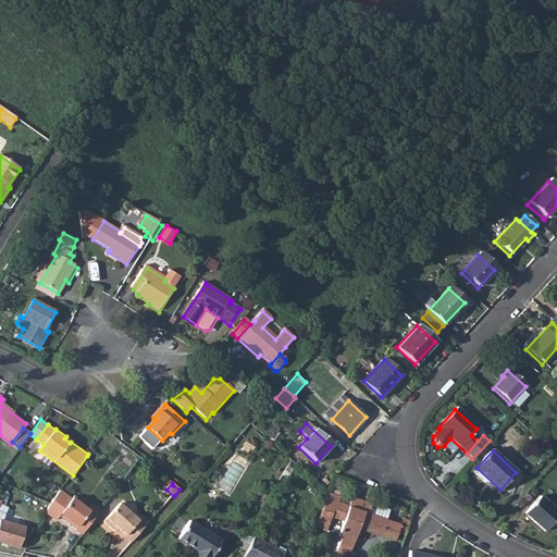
[(76,530),(84,535),(100,514),(93,507),(90,510),(82,504),(83,502),(75,496),(73,499),(61,491),(51,505),(48,510),(47,512),(57,520),(61,516),(77,528),(76,530)]
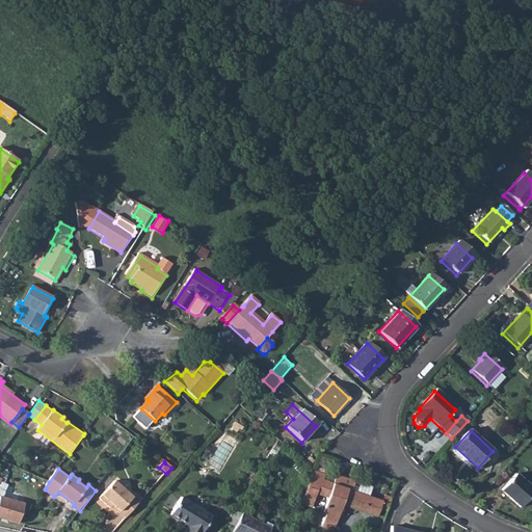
[(325,513),(322,522),(334,529),(343,504),(364,512),(365,511),(378,516),(378,514),(381,508),(389,510),(391,504),(350,489),(354,480),(337,474),(333,484),(328,498),(323,512),(325,513)]
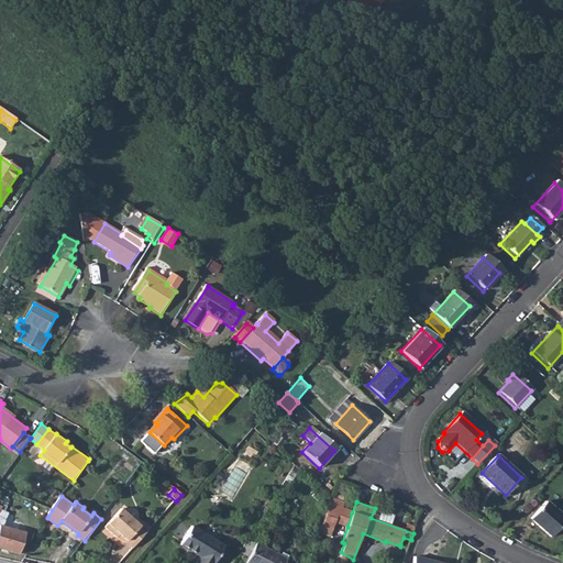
[(562,516),(548,503),(532,519),(552,538),(562,525),(562,516)]
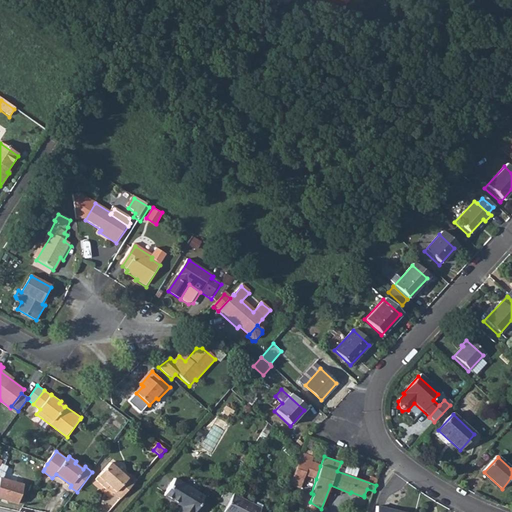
[(299,458),(292,479),(302,483),(305,475),(310,462),(299,458)]
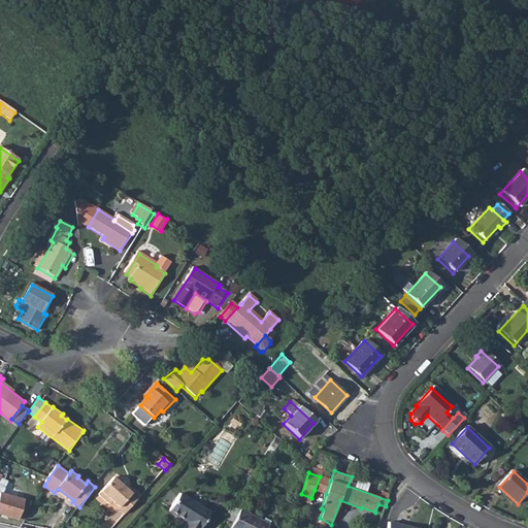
[(320,476),(315,490),(326,494),(330,481),(320,476)]
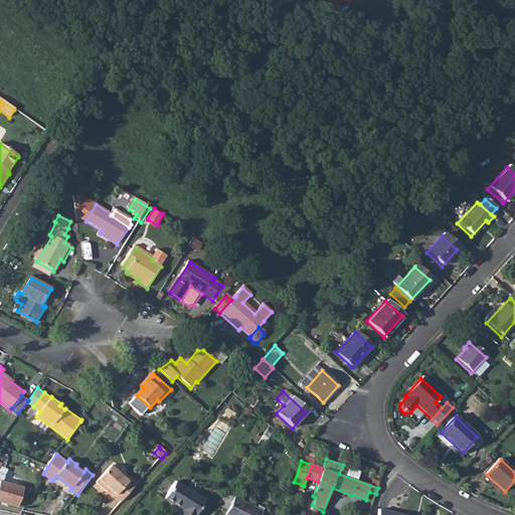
[(116,497),(122,503),(139,484),(132,478),(129,482),(112,466),(97,483),(108,493),(111,490),(117,495),(116,497)]
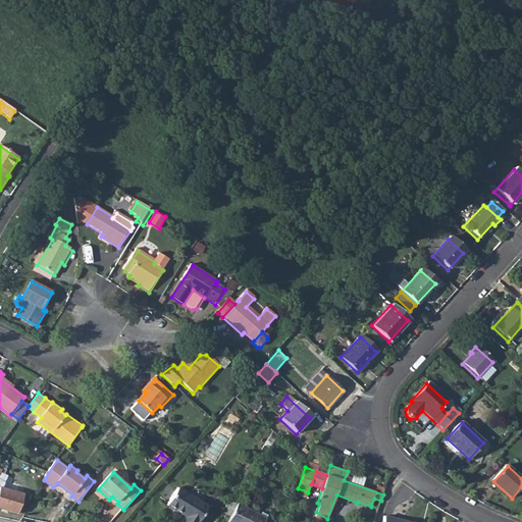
[(2,473),(0,476),(14,482),(15,480),(2,473)]
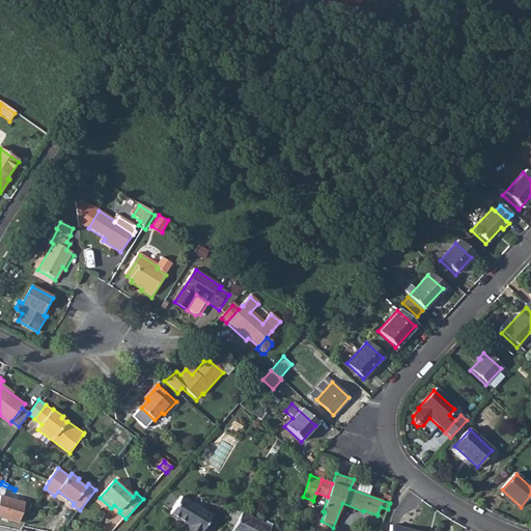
[(0,519),(19,524),(25,505),(11,501),(15,491),(0,484),(0,483),(0,519)]
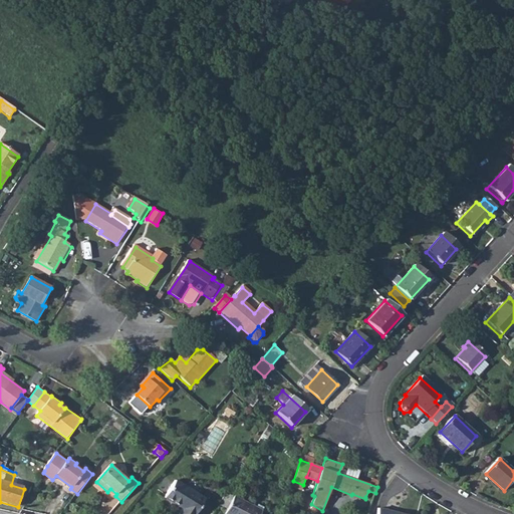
[(175,481),(165,498),(182,509),(178,513),(196,513),(205,500),(175,481)]
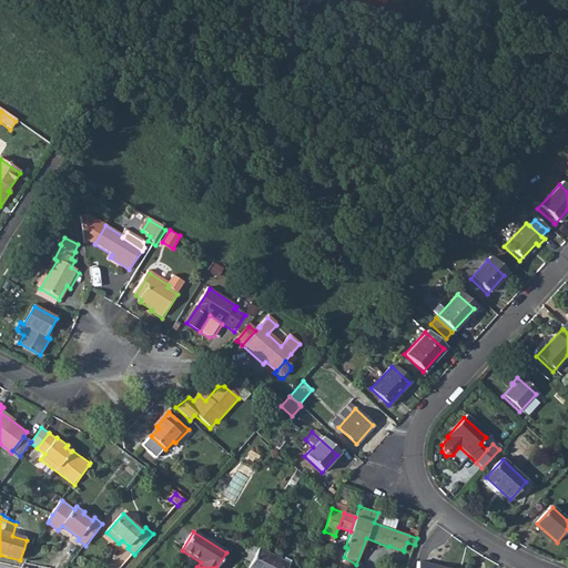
[(259,550),(250,567),(287,567),(290,565),(259,550)]
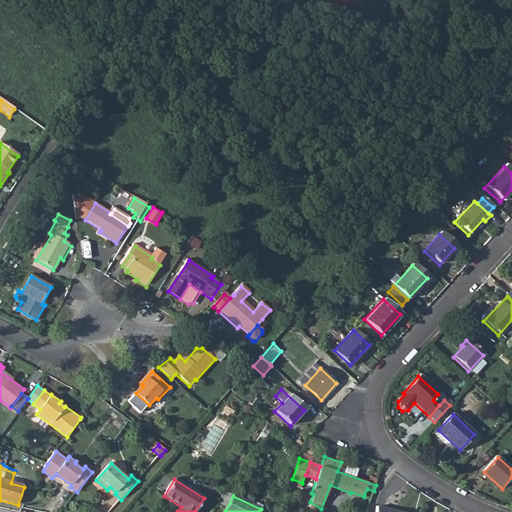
[(321,509),(310,502),(308,508),(321,511),(321,509)]
